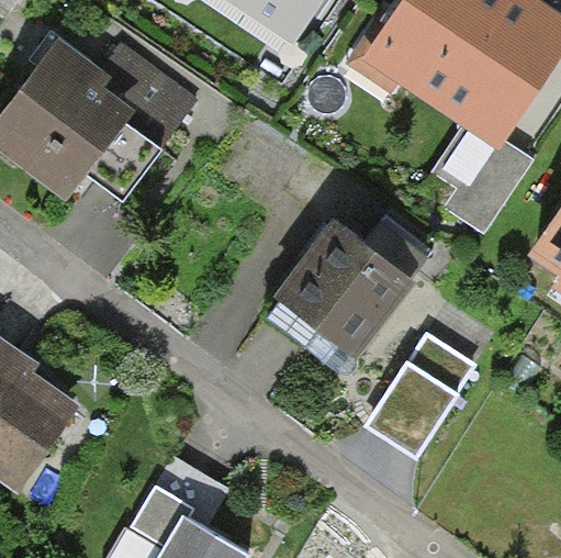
[(228,0),(292,43),(321,0),(228,0)]
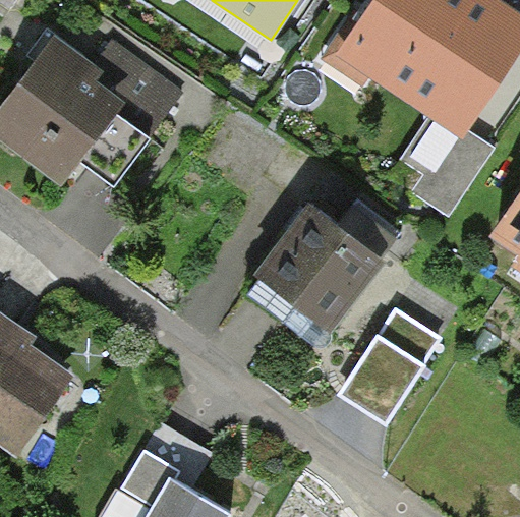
[(519,13),(499,0),(372,0),(357,23),(348,16),(321,57),(361,84),(366,76),(427,116),(462,139),(469,129),(519,53),(519,13)]
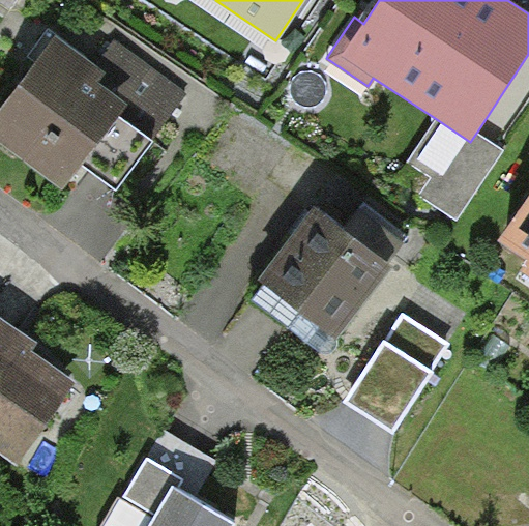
[(93,63),(54,34),(0,106),(0,141),(63,188),(119,115),(150,139),(186,90),(114,35),(93,63)]
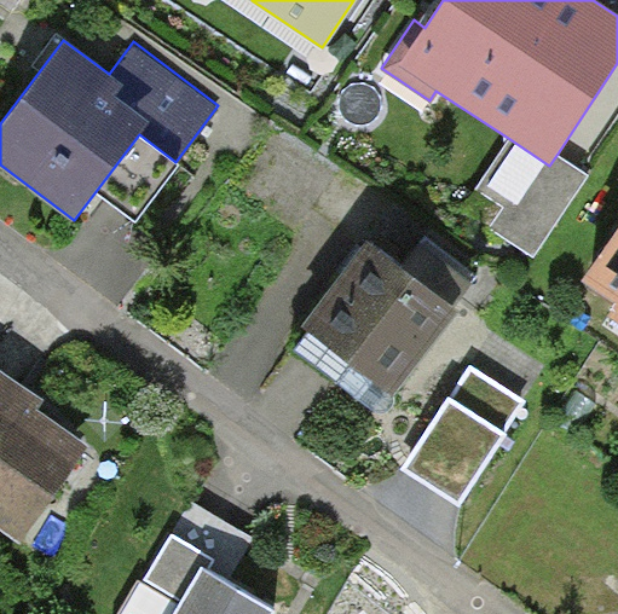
[(588,174),(558,154),(549,166),(508,138),(475,185),(502,204),(489,225),(532,255),(588,174)]
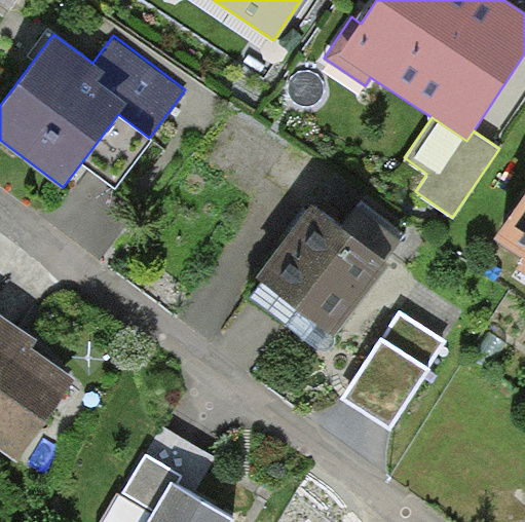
[(524,192),(494,239),(523,258),(516,268),(524,274),(524,192)]
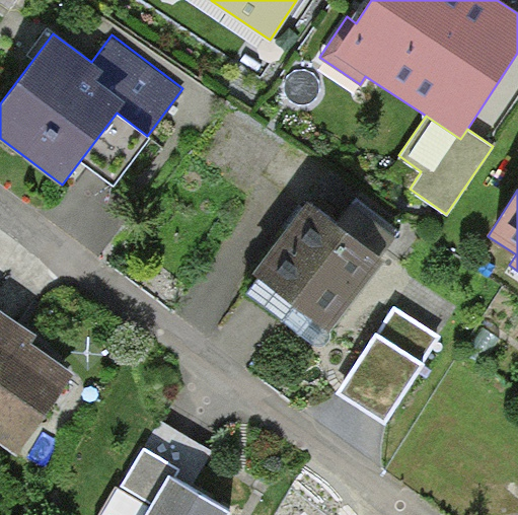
[(385,265),(308,206),(254,276),(330,335),(385,265)]
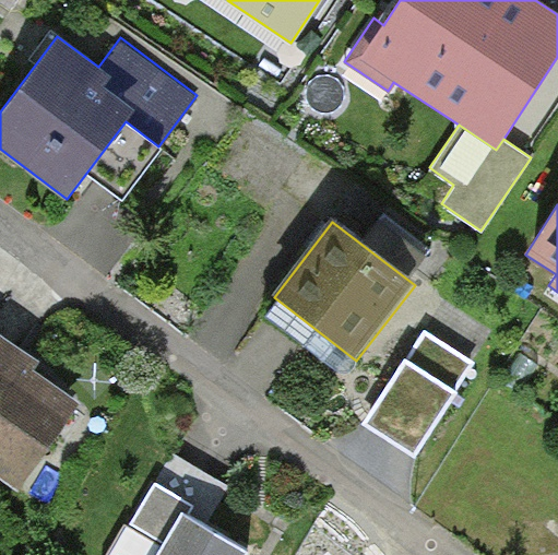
[(474,359),(425,327),(361,422),(415,457),(458,392),(454,389),(474,359)]
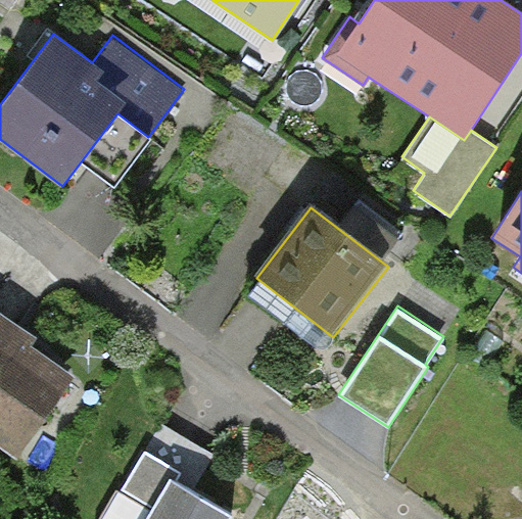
[(38,338),(0,311),(0,445),(16,458),(74,376),(32,347),(38,338)]
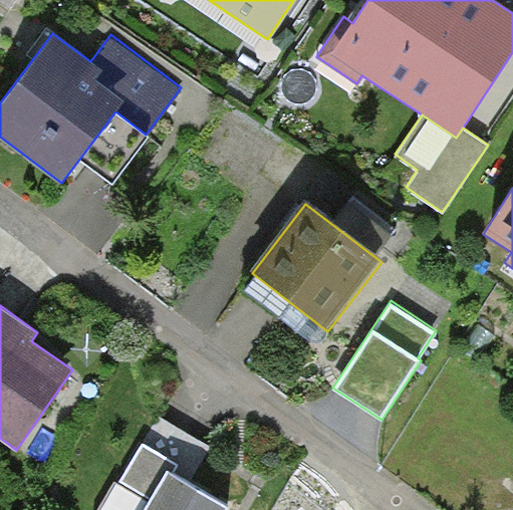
[(178,464),(142,442),(119,479),(152,498),(168,471),(172,474),(178,464)]
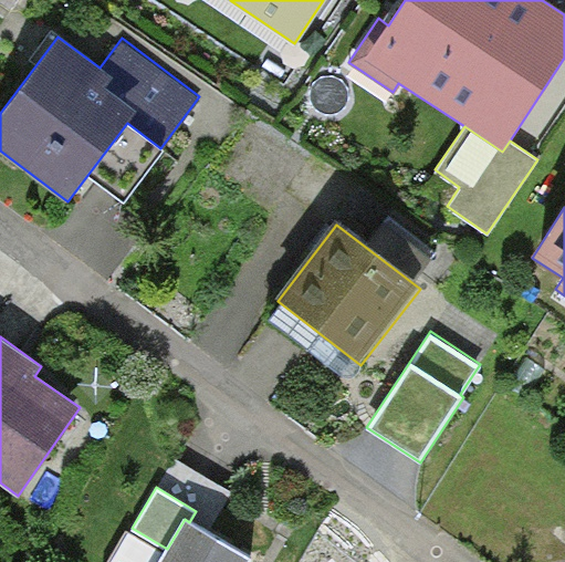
[(189,522),(185,519),(167,549),(158,561),(251,561),(252,560),(189,522)]
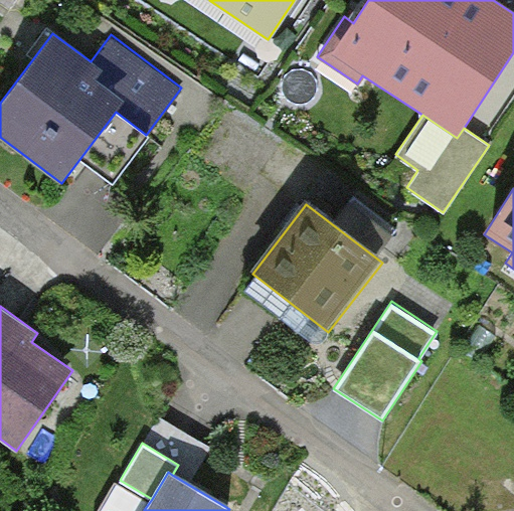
All buildings are outlined.
